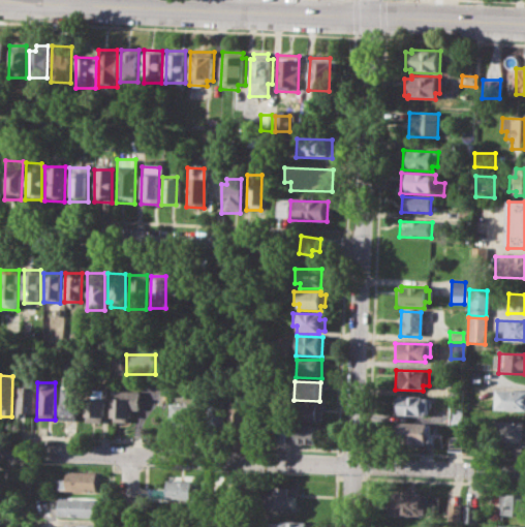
[(59,382),(78,382),(76,422),(58,422),(59,382)]
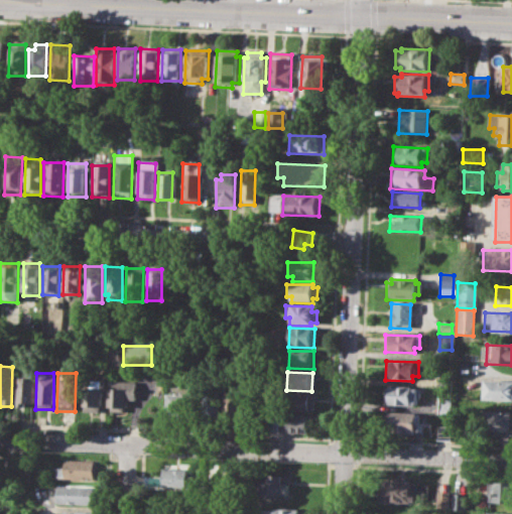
[(16,377),(33,377),(32,403),(24,403),(24,408),(15,408),(16,377)]
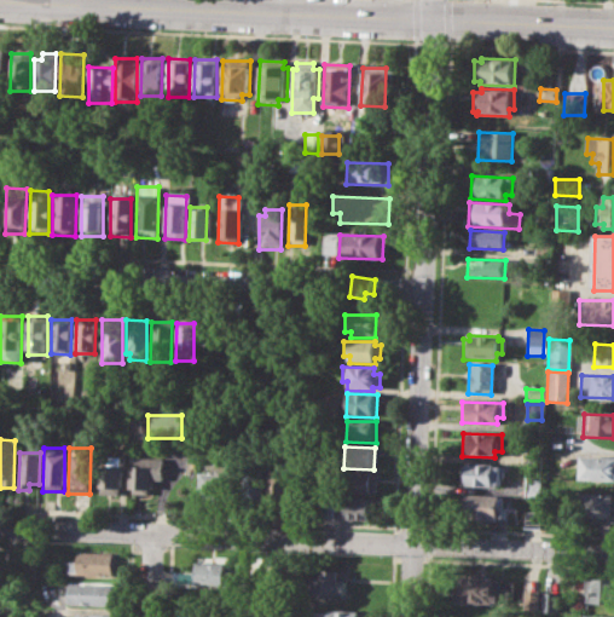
[(97,457),(123,457),(122,472),(119,472),(119,495),(97,495),(97,457)]
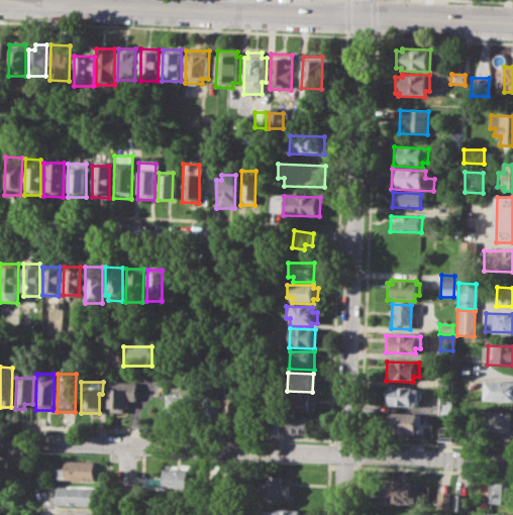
[(106,382),(134,384),(133,402),(125,402),(125,410),(122,410),(121,414),(108,413),(108,410),(105,409),(106,382)]
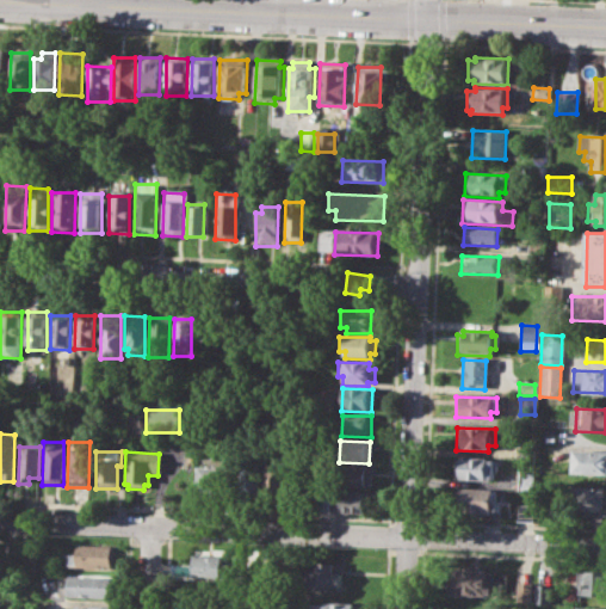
[(570,451),(605,453),(605,475),(568,474),(570,451)]
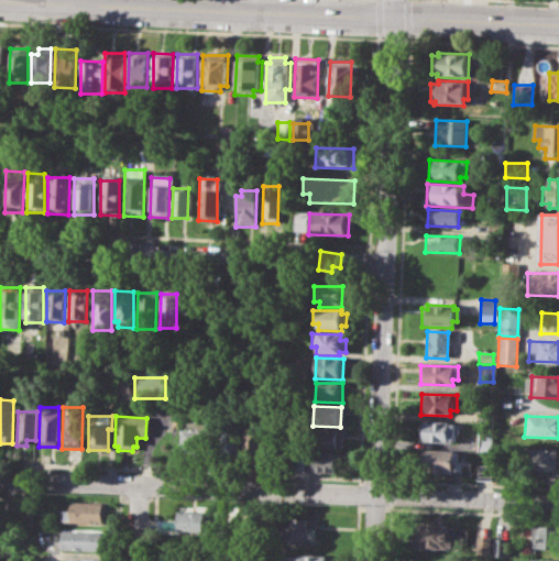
[(418,426),(425,426),(425,421),(449,422),(449,426),(458,426),(458,437),(453,436),(453,446),(423,444),(424,441),(417,441),(418,426)]
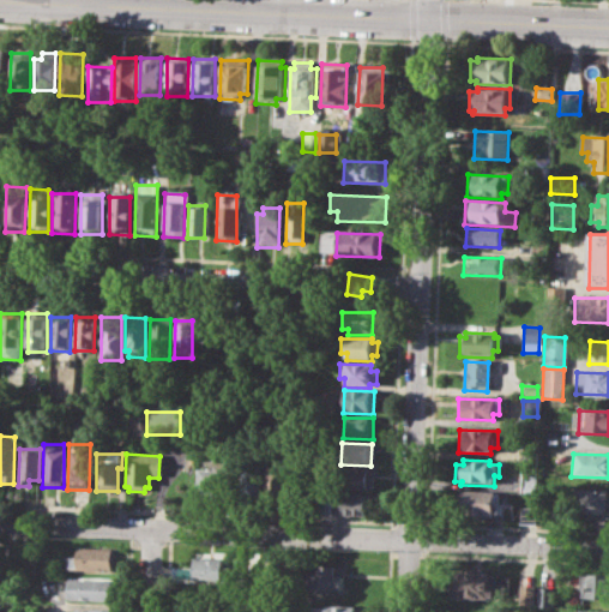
[(237,466),(258,467),(257,503),(236,502),(237,466)]
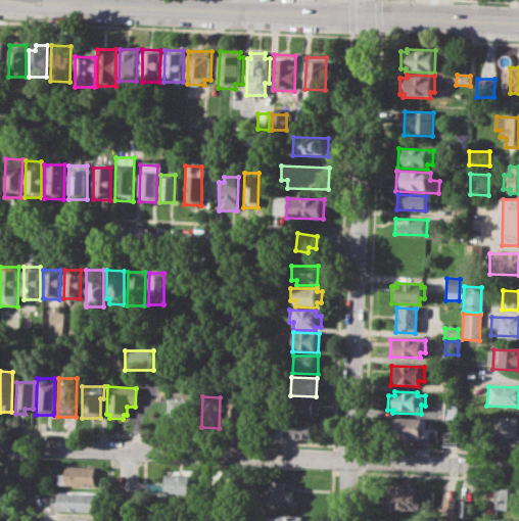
[(223,396),(241,396),(241,427),(223,427),(223,396)]
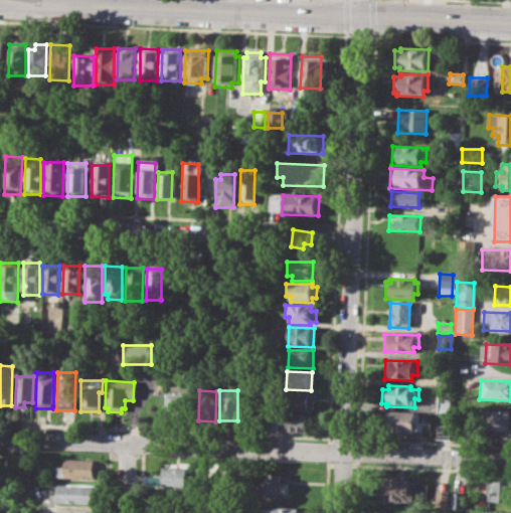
[(287,392),(311,394),(310,411),(286,409),(287,392)]
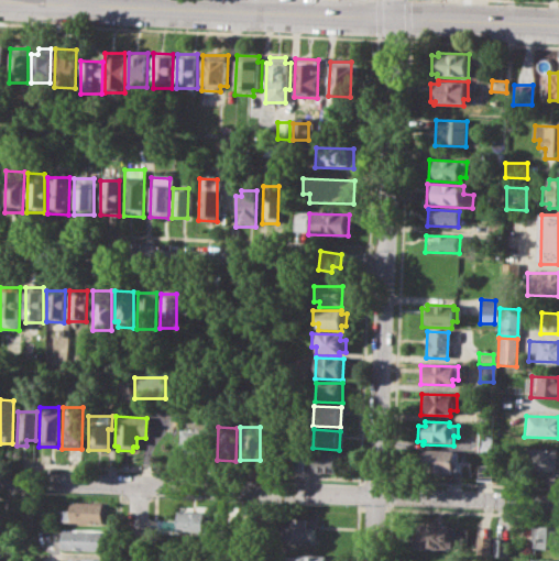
[(177,458),(178,430),(211,431),(210,459),(177,458)]
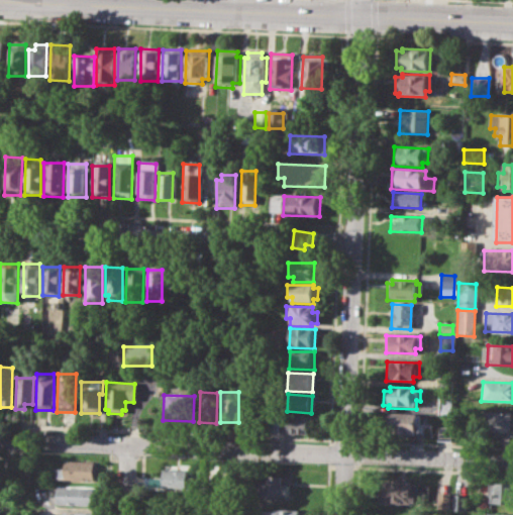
[(437,401),(450,402),(450,417),(436,417),(437,401)]
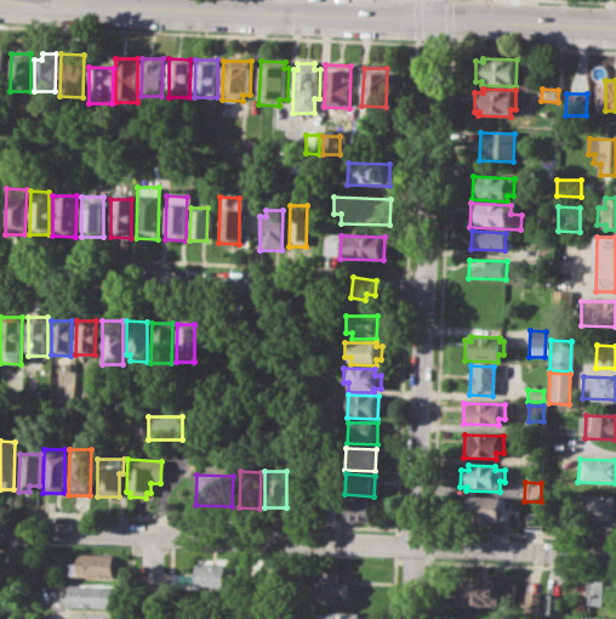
[(576,494),(612,497),(612,503),(615,503),(615,515),(612,515),(612,521),(600,520),(600,526),(582,524),(582,520),(574,518),(576,494)]
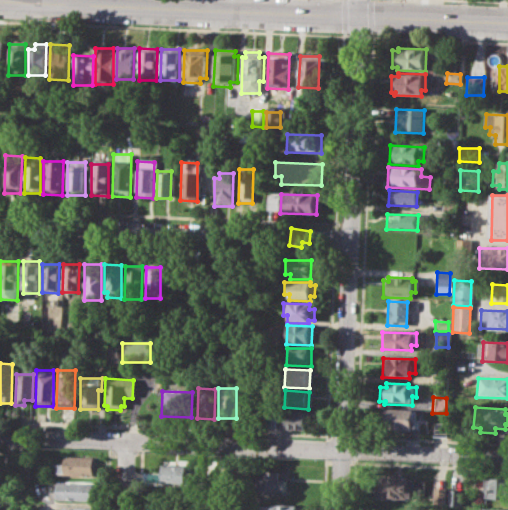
[(384,410),(416,411),(415,432),(383,430),(384,410)]
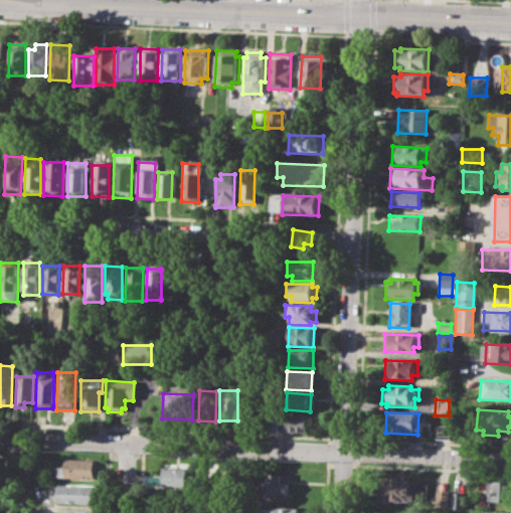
[(287,413),(311,414),(311,433),(286,432),(287,413)]
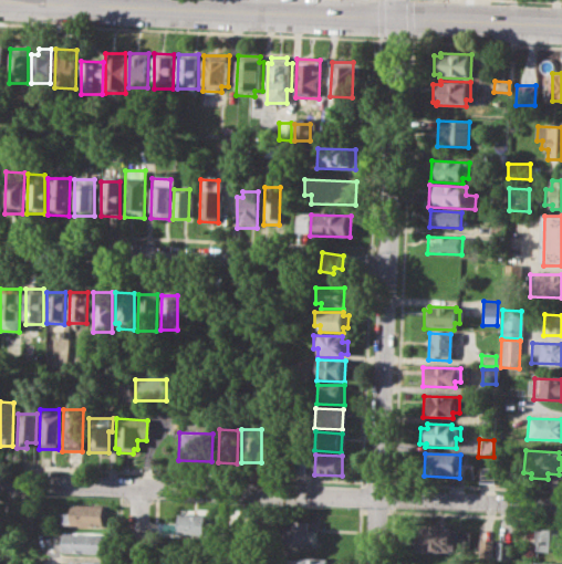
[(292,456),(305,457),(305,474),(292,473),(292,456)]
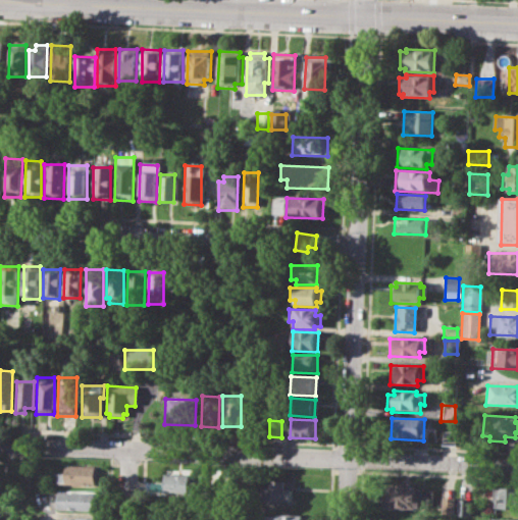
[(439,432),(454,432),(453,448),(439,447),(439,432)]
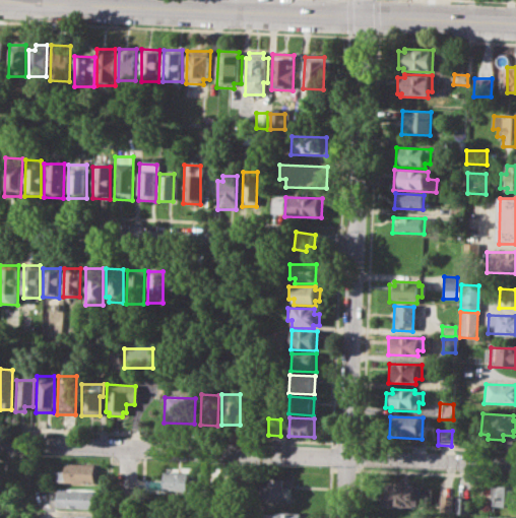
[(63,464),(93,465),(92,484),(50,483),(50,470),(62,471),(63,464)]
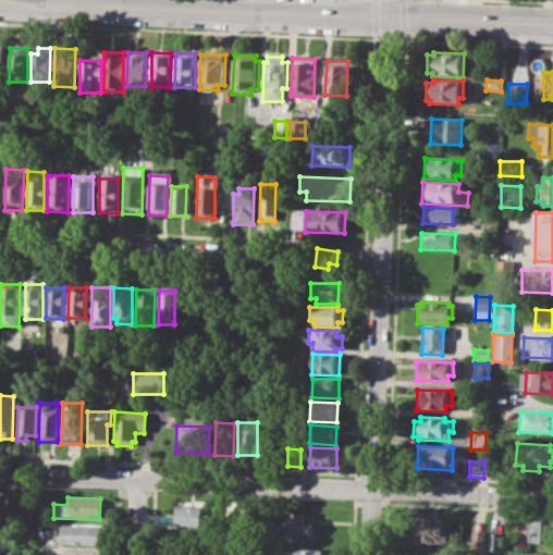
[(172,507),(208,508),(207,532),(171,530),(172,507)]
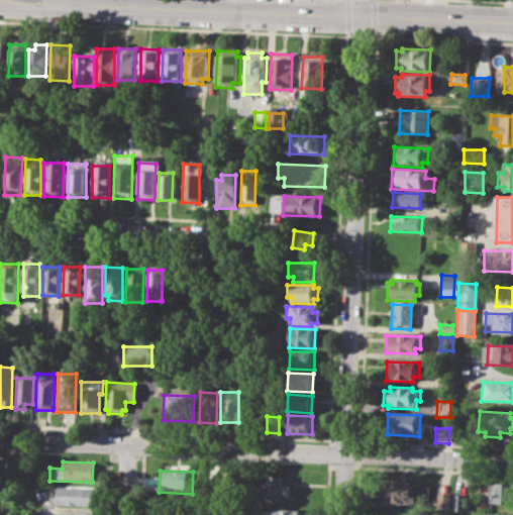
[(260,475),(288,477),(287,497),(276,497),(276,503),(259,502),(260,475)]
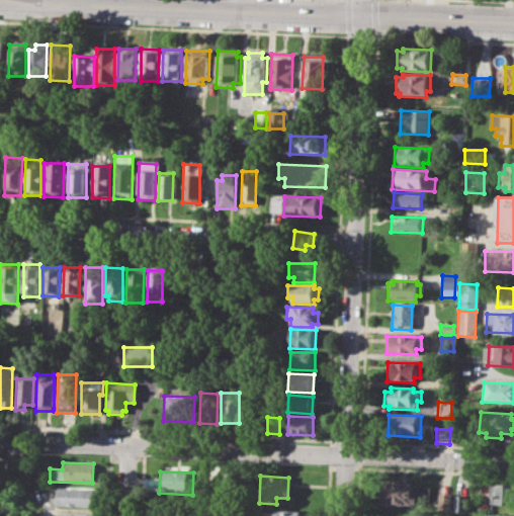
[(378,484),(417,486),(416,506),(377,504),(378,484)]
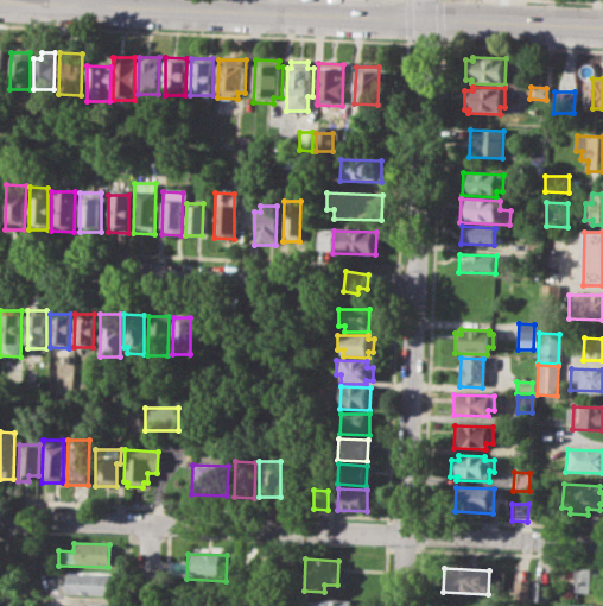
[(575,569),(602,570),(602,593),(572,592),(575,569)]
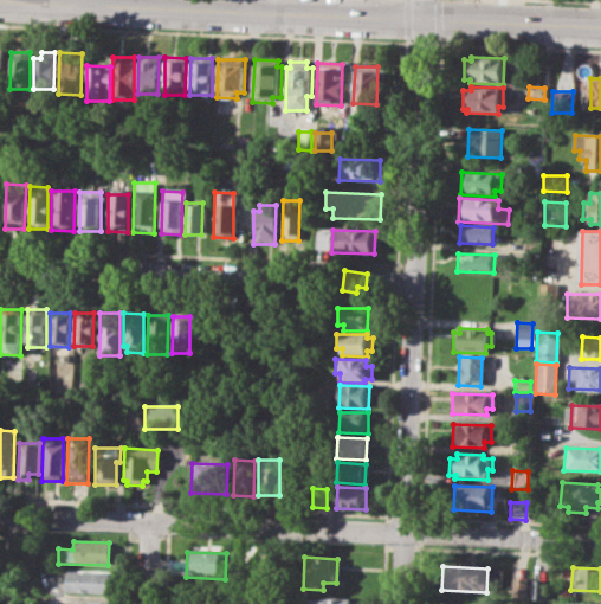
[(65,571),(109,573),(108,595),(57,592),(57,582),(65,583),(65,571)]
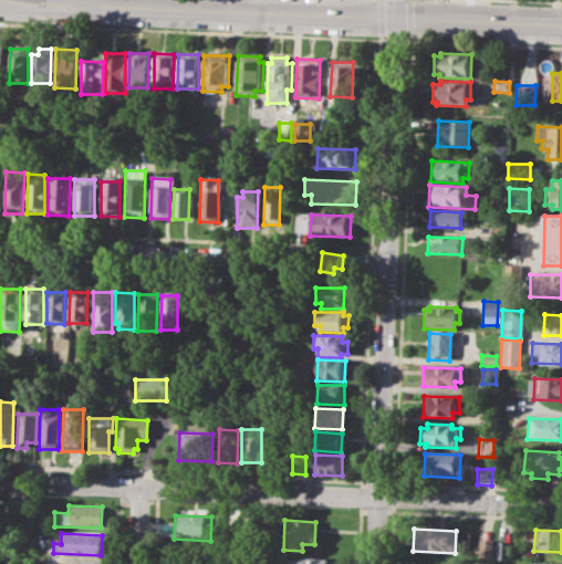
[(477,540),(490,541),(490,559),(476,557),(477,540)]
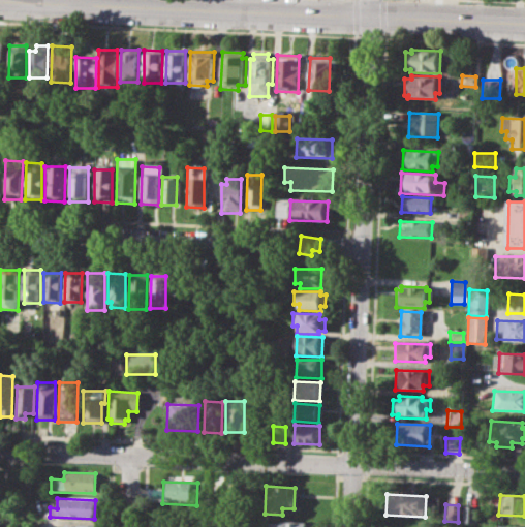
[(462,506),(476,507),(475,524),(461,523),(462,506)]
